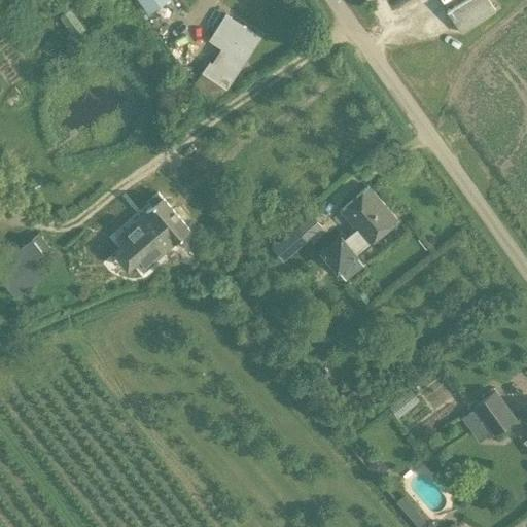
[(461,34),(496,11),(489,0),(464,0),(447,11),(461,34)]
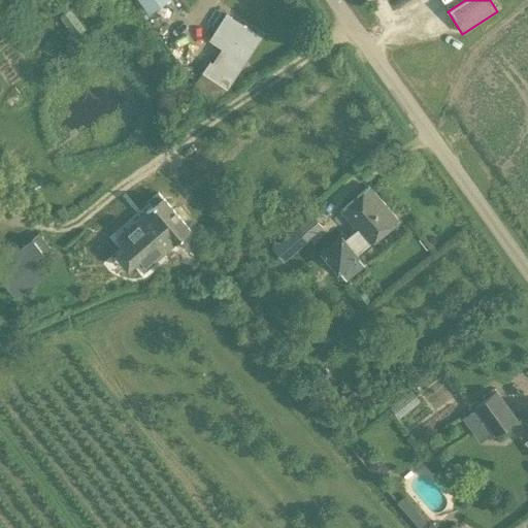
[(261,36),(226,13),(208,40),(222,48),(212,63),(209,62),(194,85),(210,102),(226,89),(227,89),(261,36)]
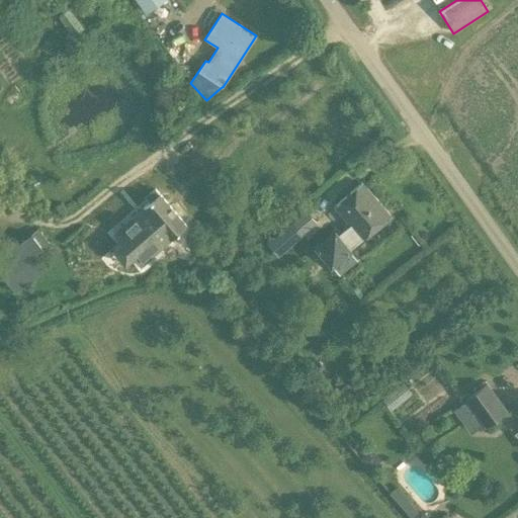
[(352,247),(364,237),(391,216),(362,182),(334,206),(350,226),(341,233),(352,247)]
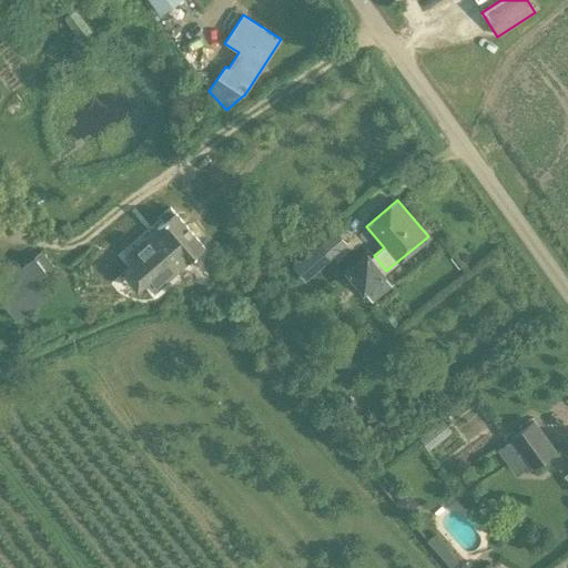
[(111,236),(125,253),(156,290),(204,249),(174,212),(170,208),(156,216),(161,223),(153,230),(139,213),(111,236)]
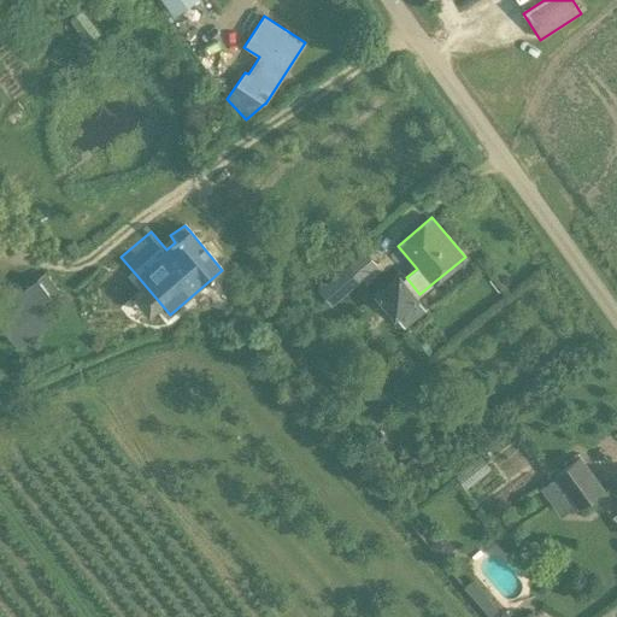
[(365,251),(350,265),(360,277),(376,264),(365,251)]
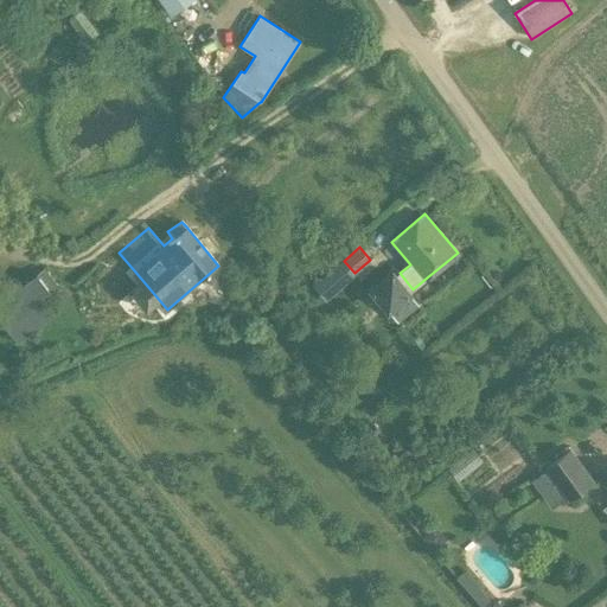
[(342,260),(323,276),(337,292),(355,275),(353,273),(352,273),(342,261),(342,260)]
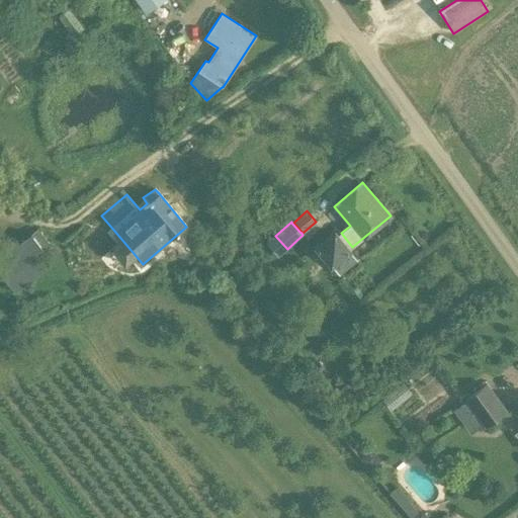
[(45,251),(45,250),(51,245),(38,229),(31,233),(16,244),(12,239),(0,248),(0,274),(5,280),(27,264),(45,251)]
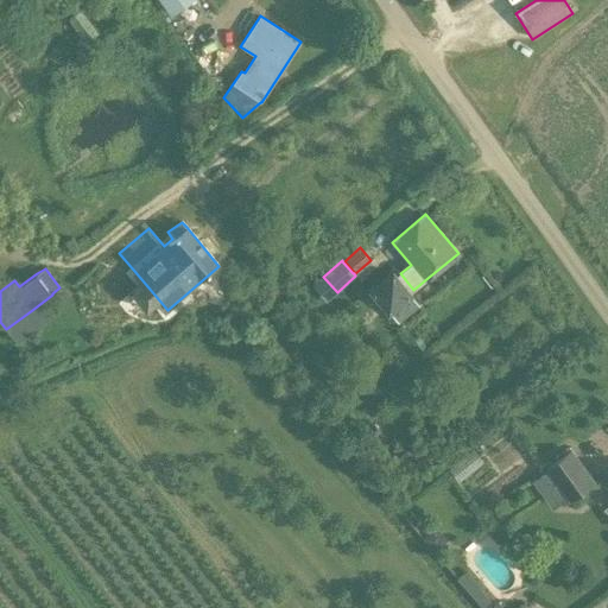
[(397,276),(377,293),(391,310),(411,291),(397,276)]
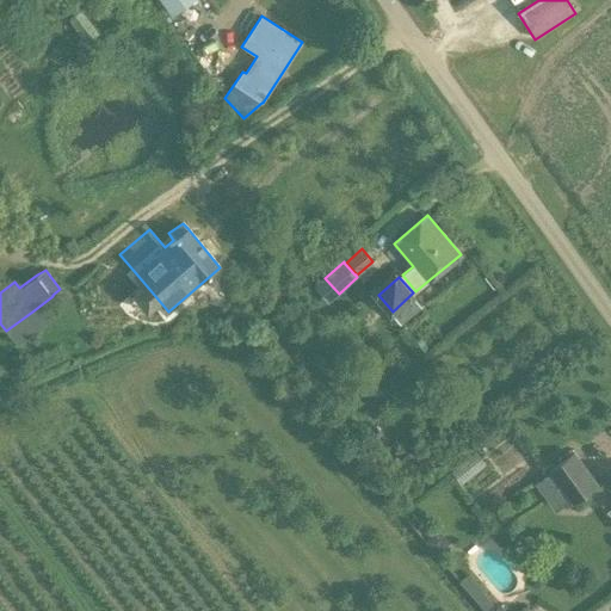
[(403,474),(412,467),(409,463),(419,456),(413,449),(395,463),(403,474)]
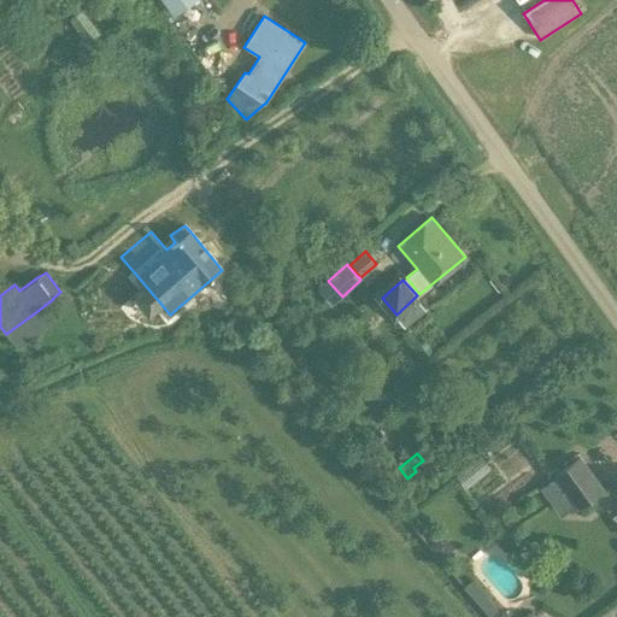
[(563,516),(576,506),(577,509),(605,489),(580,456),(552,474),(554,477),(542,487),(563,516)]
